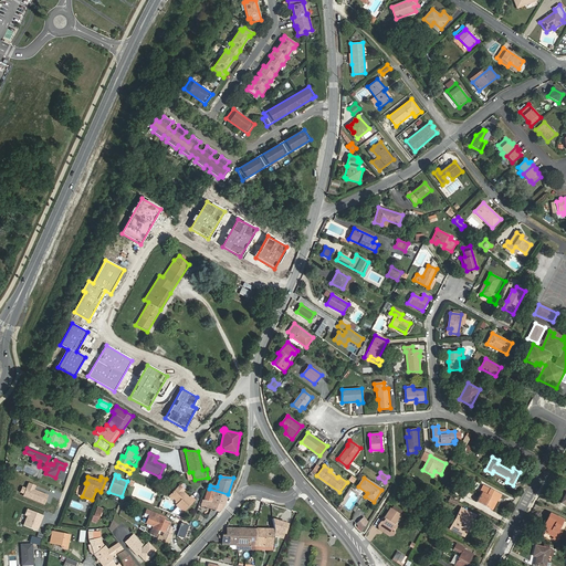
[(191,496),(189,499),(178,488),(169,496),(173,499),(174,499),(176,501),(176,503),(178,504),(177,505),(184,512),(195,500),(191,496)]
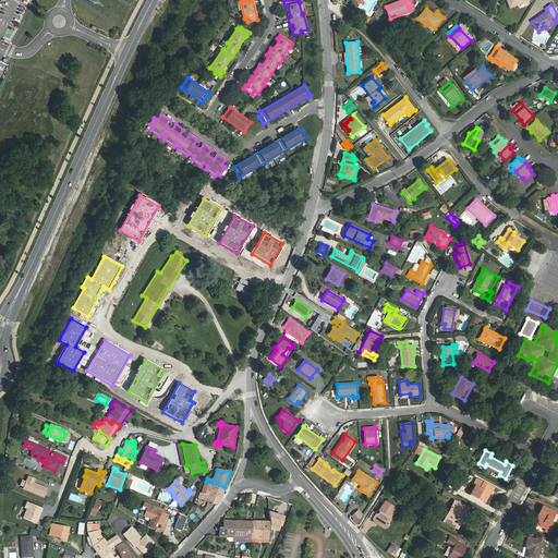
[(221,498),(225,487),(206,482),(205,482),(201,494),(198,499),(217,505),(220,497),(221,498)]
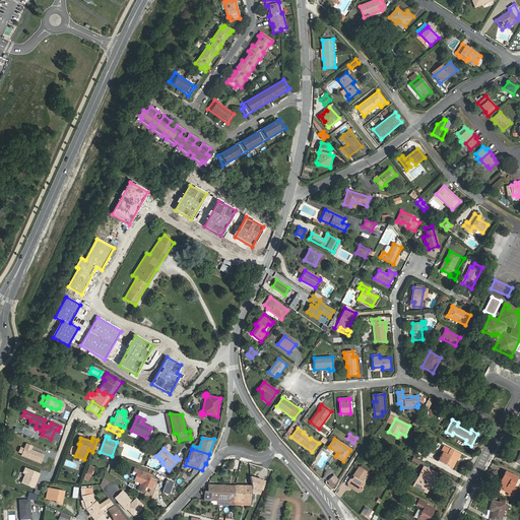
[(458,459),(460,455),(450,449),(448,454),(443,451),(438,461),(450,468),(456,458),(458,459)]
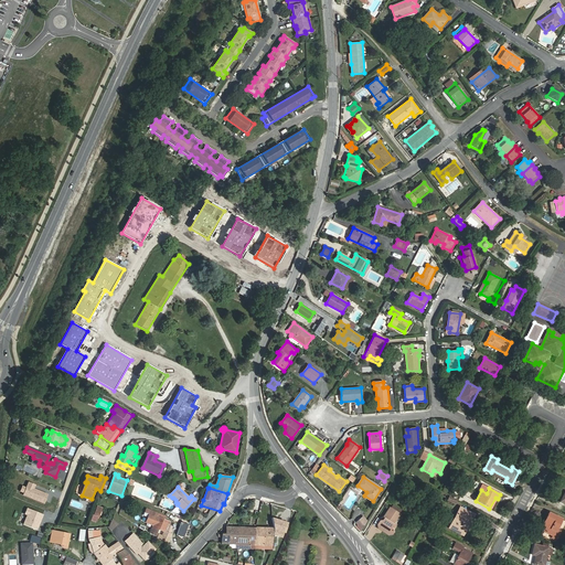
[(468,525),(473,515),(460,508),(449,529),(460,534),(466,524),(468,525)]
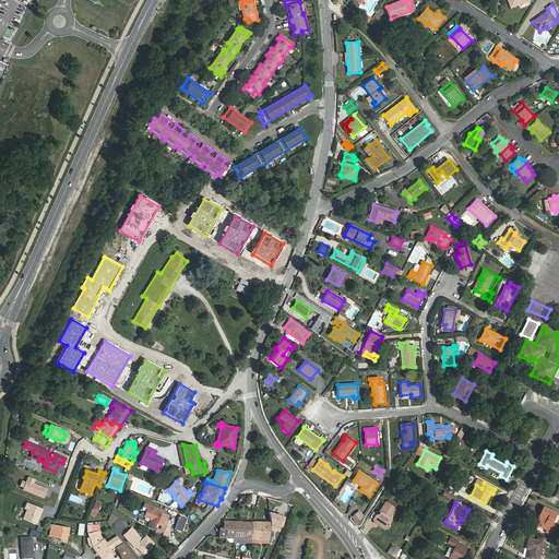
[(387,523),(395,509),(385,503),(380,512),(380,513),(379,515),(376,516),(373,519),(375,523),(384,528),(388,528),(389,526),(388,524),(387,523)]
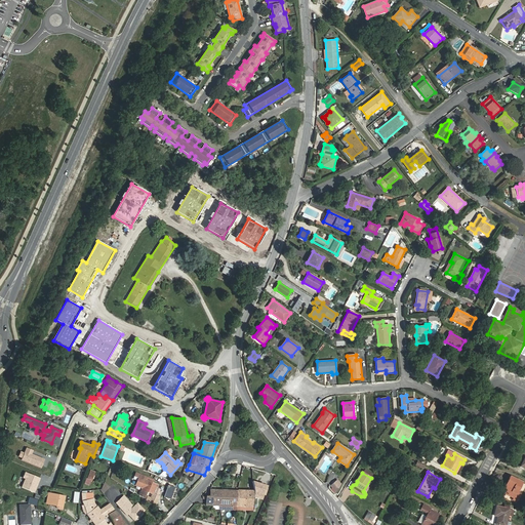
[(517,491),(522,482),(511,477),(509,482),(512,483),(507,493),(515,497),(514,499),(517,501),(521,493),(517,491)]
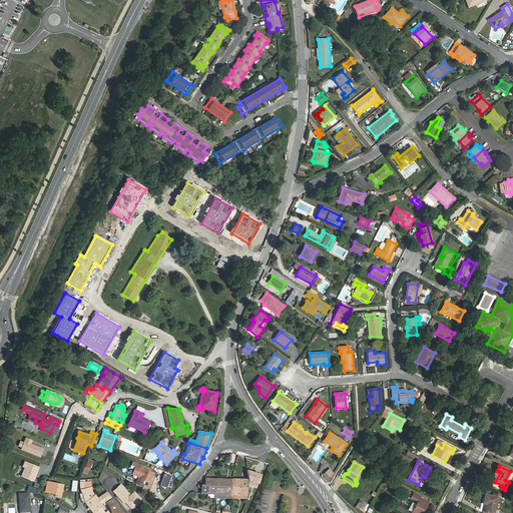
[(150,483),(154,474),(136,467),(133,474),(139,477),(136,483),(141,486),(143,480),(150,483)]
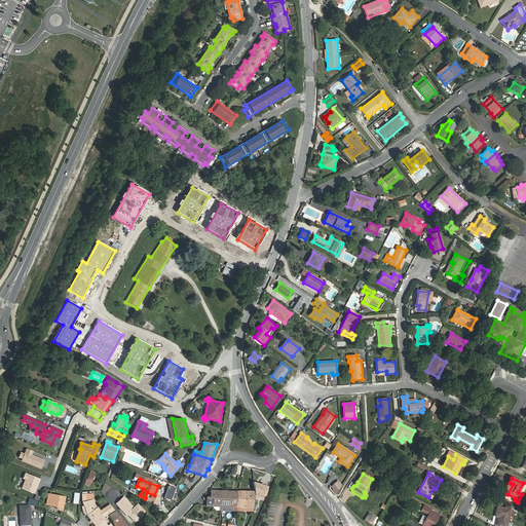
[(331,486),(336,492),(343,486),(338,480),(331,486)]
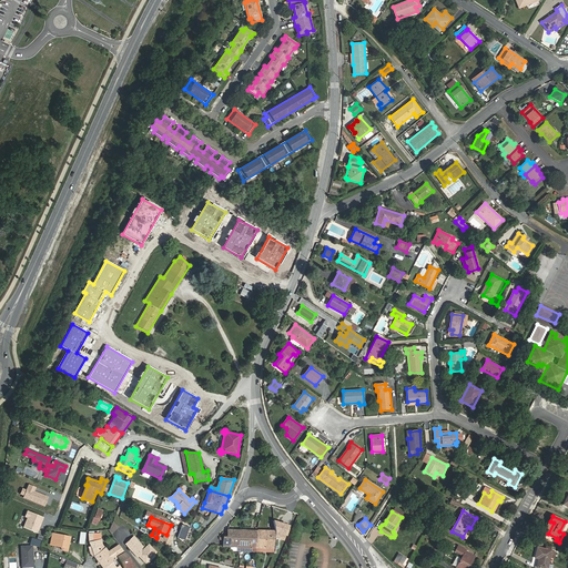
[(290,534),(294,523),(284,520),(282,533),(290,534)]
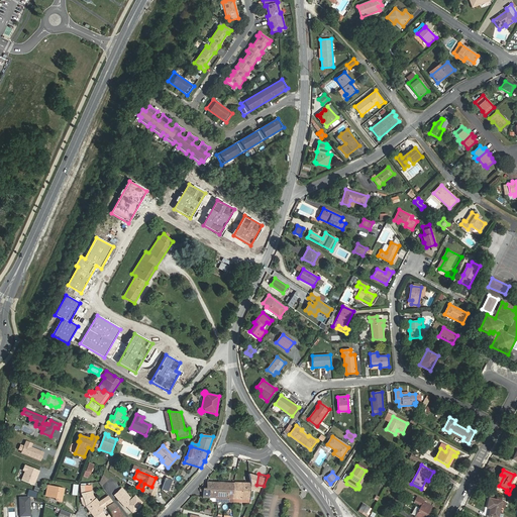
[(98,482),(103,486),(108,479),(103,475),(98,482)]
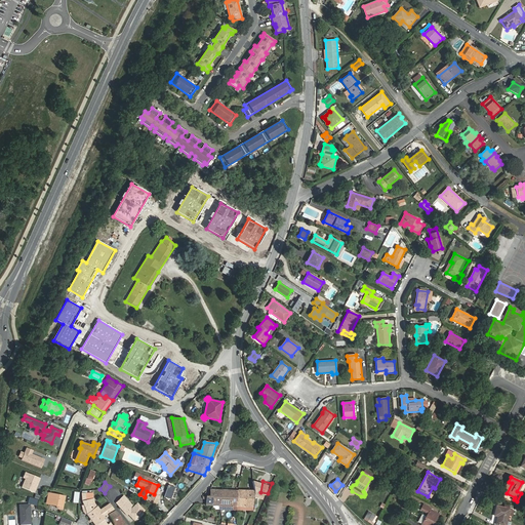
[(195,505),(237,507),(238,491),(210,489),(206,489),(194,503),(195,505)]
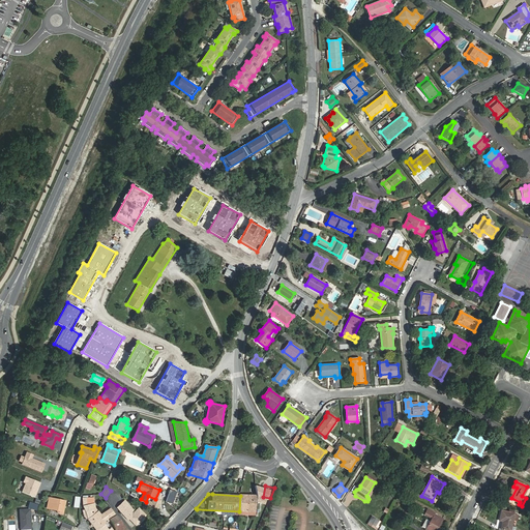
[(256,496),(240,496),(239,511),(255,512),(256,496)]
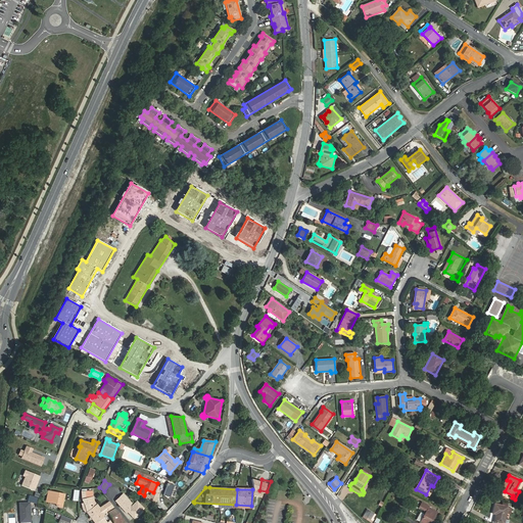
[(63,503),(64,494),(49,491),(47,502),(54,504),(55,502),(63,503)]
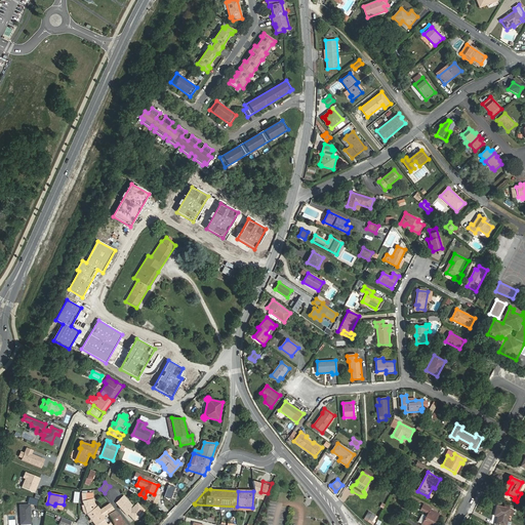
[(94,503),(92,498),(93,493),(87,493),(82,493),(83,501),(85,508),(94,503)]
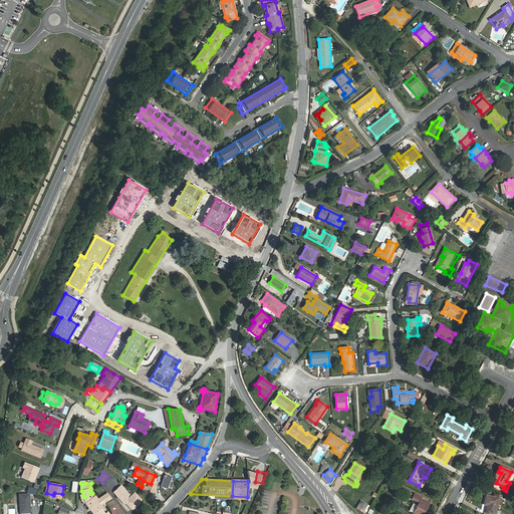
[(135,493),(132,496),(126,491),(123,493),(118,488),(114,493),(124,504),(125,503),(132,510),(142,500),(135,493)]
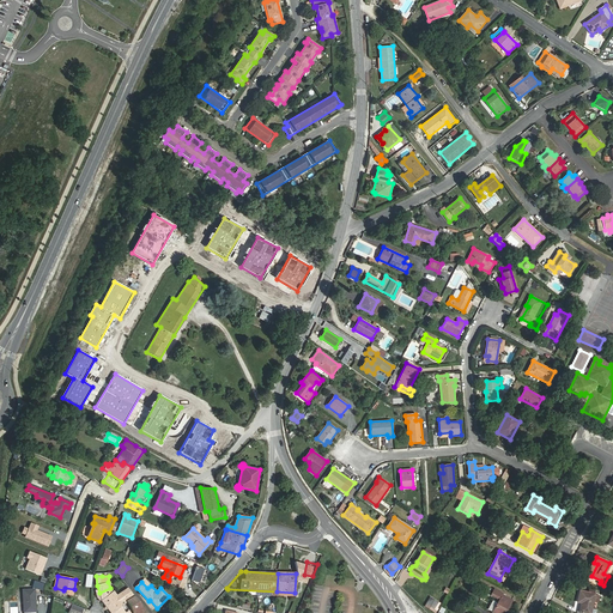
[(133,595),(127,588),(117,596),(110,588),(99,593),(102,600),(111,612),(113,612),(126,604),(127,604),(126,600),(133,595)]
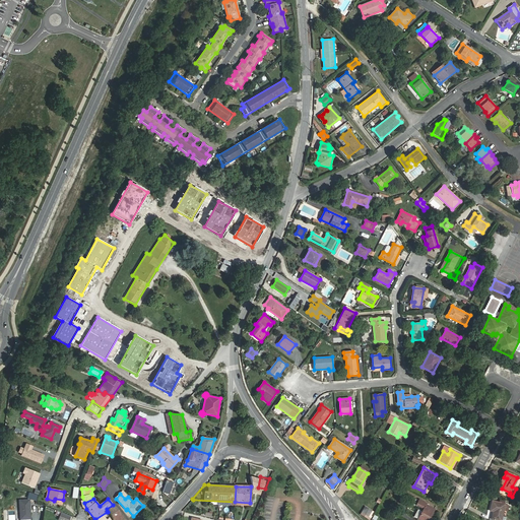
[(20,519),(30,518),(29,500),(19,501),(20,519)]
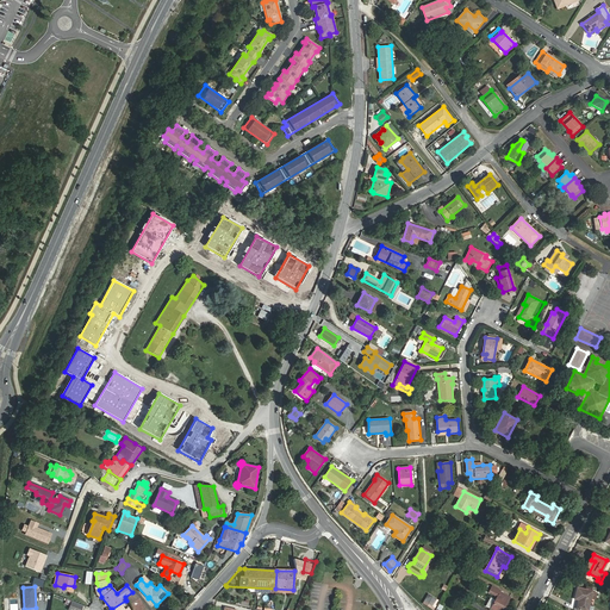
[(492,609),(503,609),(508,602),(500,598),(503,593),(499,592),(500,590),(492,586),(489,592),(497,597),(496,601),(491,609),(492,609)]
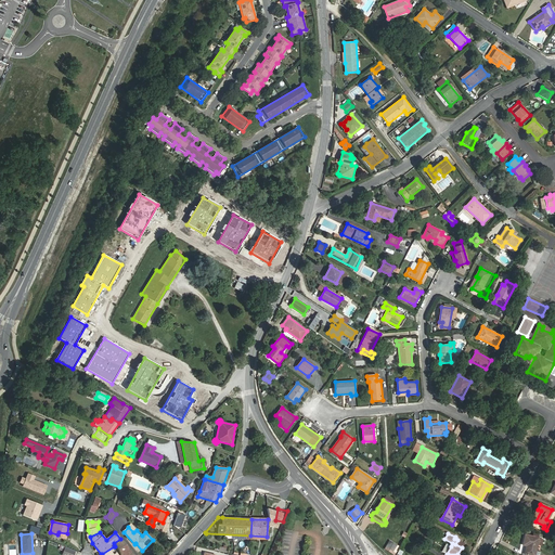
[(525,554),(534,554),(539,538),(526,536),(524,545),(526,546),(525,554)]
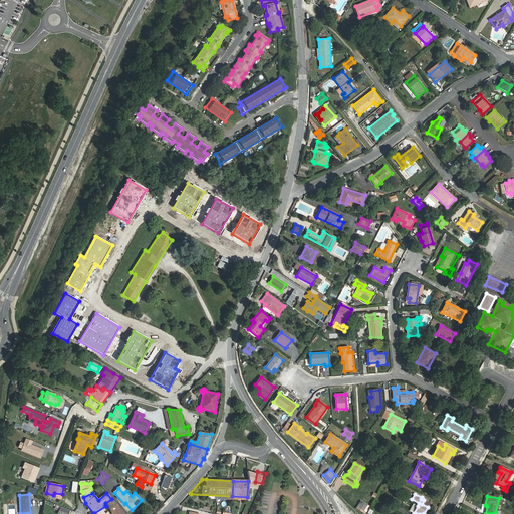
[(123,513),(120,509),(120,510),(112,500),(106,504),(111,513),(123,513)]
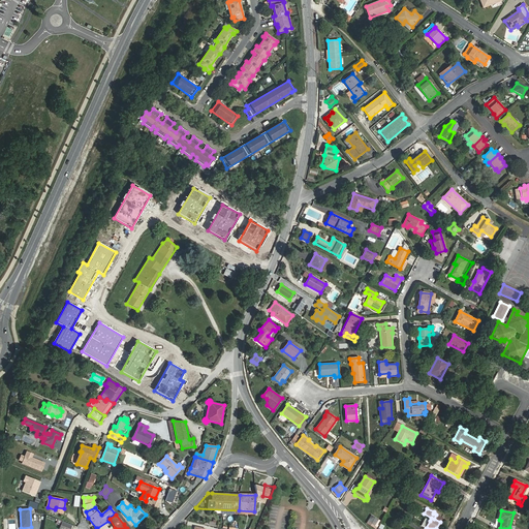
[(379,520),(371,516),(367,523),(375,527),(379,520)]
